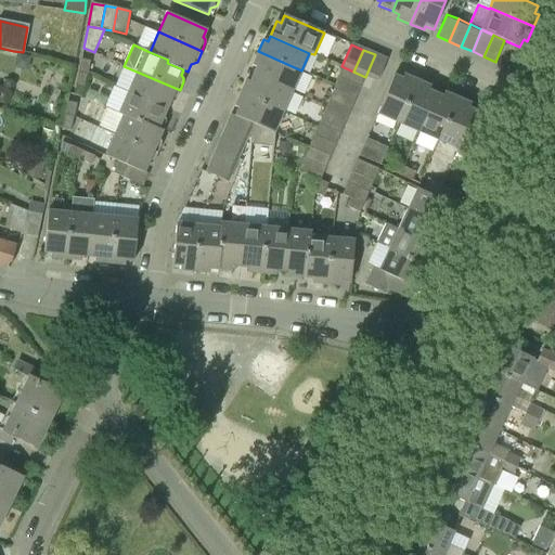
[(254,75),(293,92),(301,71),(258,51),(253,66),(256,67),(254,75)]
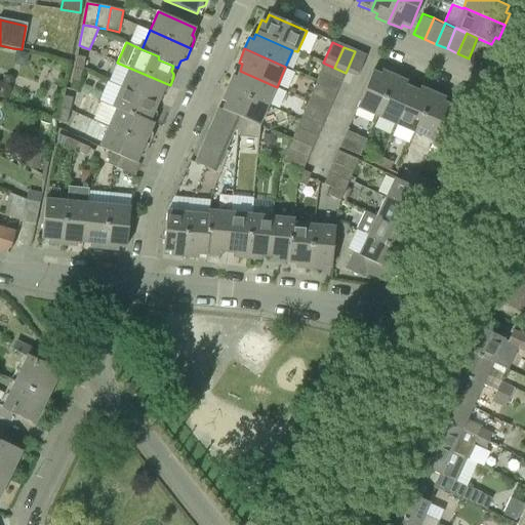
[(366,56),(355,51),(346,73),(357,77),(366,56)]
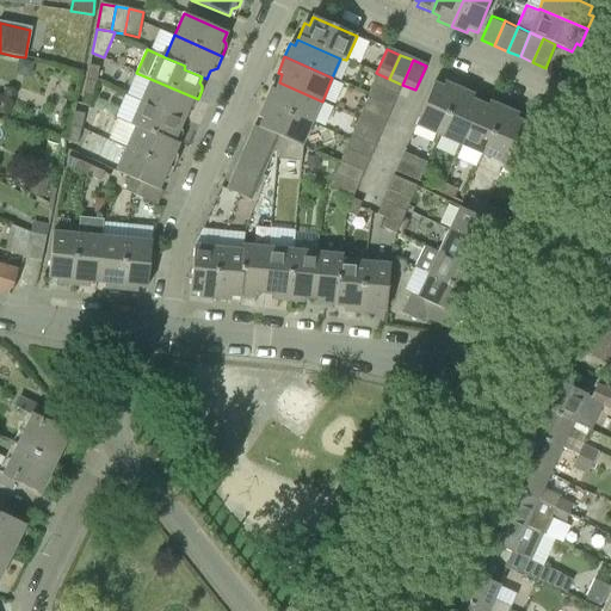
[(86,79),(97,81),(99,67),(90,66),(86,79)]
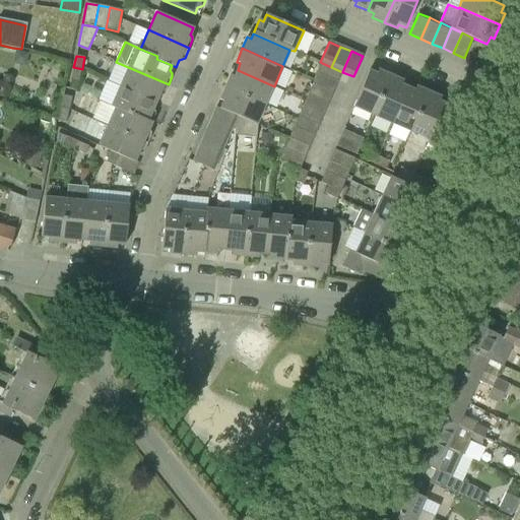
[(331,67),(322,63),(318,72),(338,81),(342,72),(331,67)]
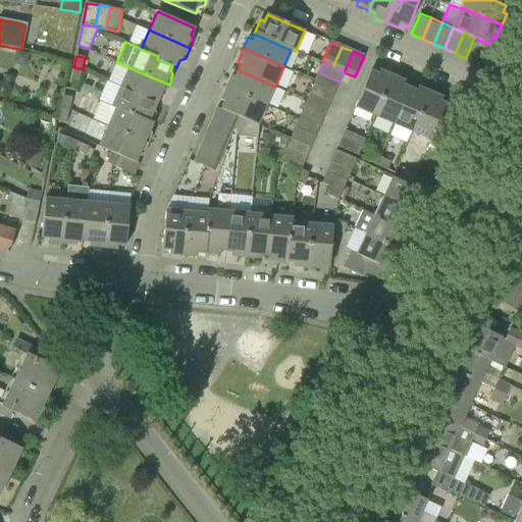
[(71,81),(81,83),(83,69),(73,67),(71,81)]
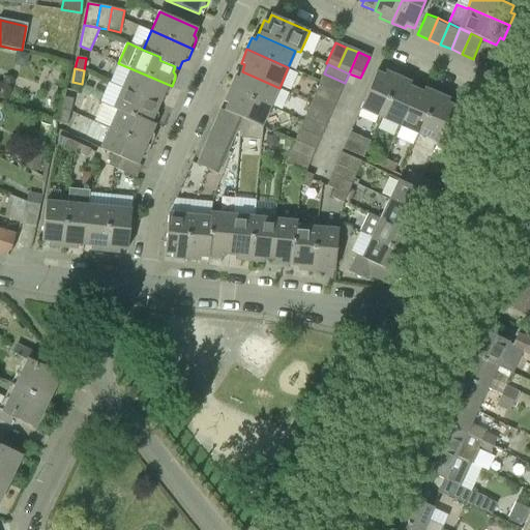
[(121,88),(159,105),(162,98),(165,97),(168,95),(172,86),(130,68),(121,88)]
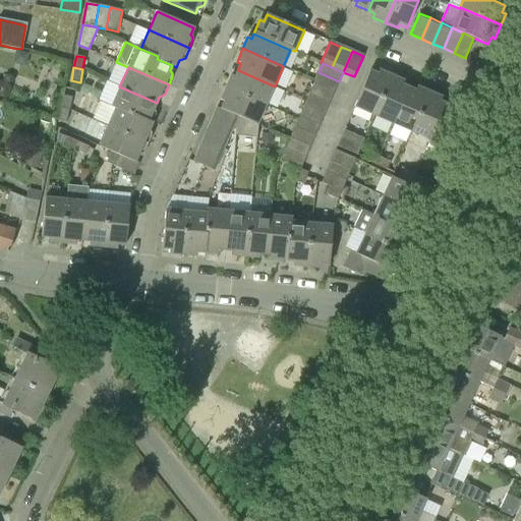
[(226,88),(267,105),(275,87),(238,70),(235,77),(231,75),(226,88)]
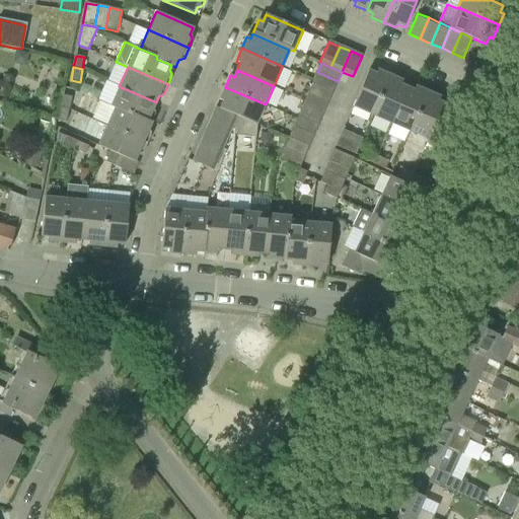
[(352,107),(372,116),(389,75),(377,70),(376,73),(368,70),(352,107)]
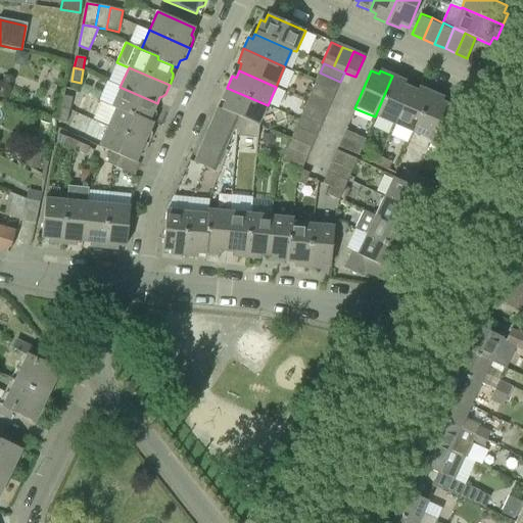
[(315,84),(335,93),(340,82),(320,73),(315,84)]
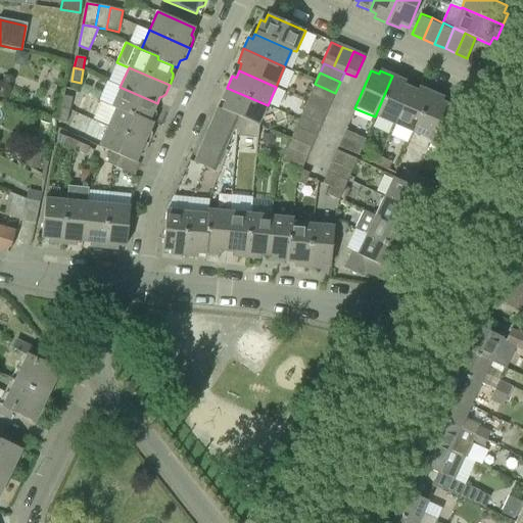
[(375,116),(393,125),(410,88),(403,85),(405,81),(392,76),(375,116)]
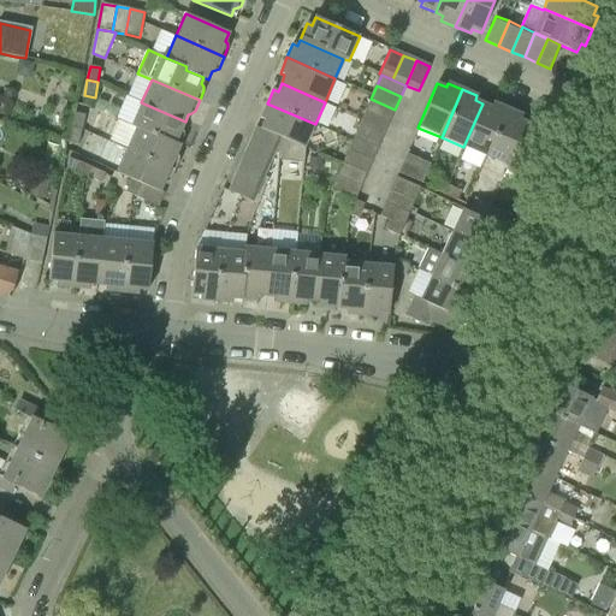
[(365,112),(389,123),(395,110),(371,99),(365,112)]
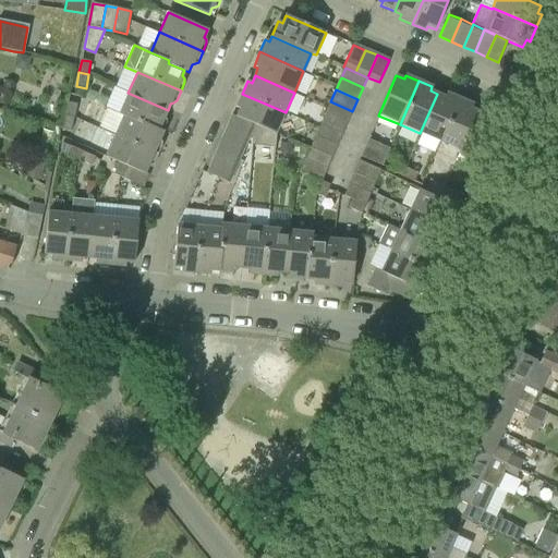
[(142,121),(164,131),(167,122),(167,120),(165,117),(168,110),(128,93),(119,113),(119,114),(122,117),(141,124),(142,121)]
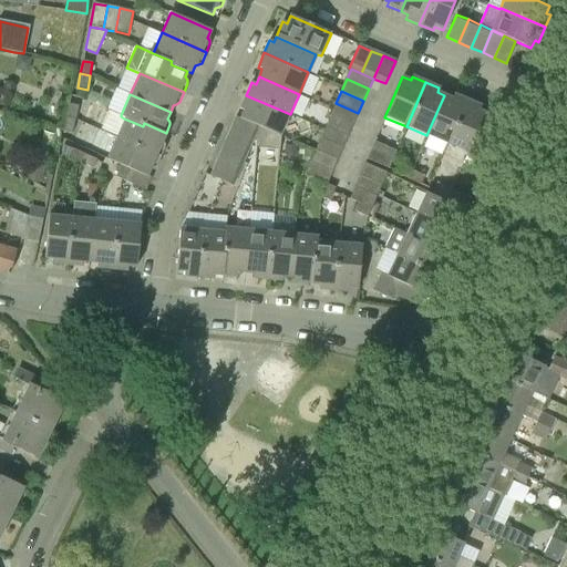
[(426,135),(447,144),(467,100),(454,94),(452,99),(444,95),(426,135)]
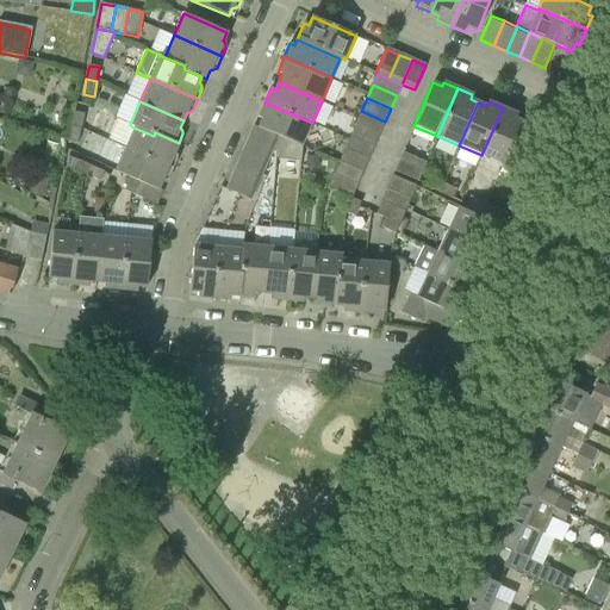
[(259,128),(302,147),(312,123),(265,103),(257,117),(262,119),(259,128)]
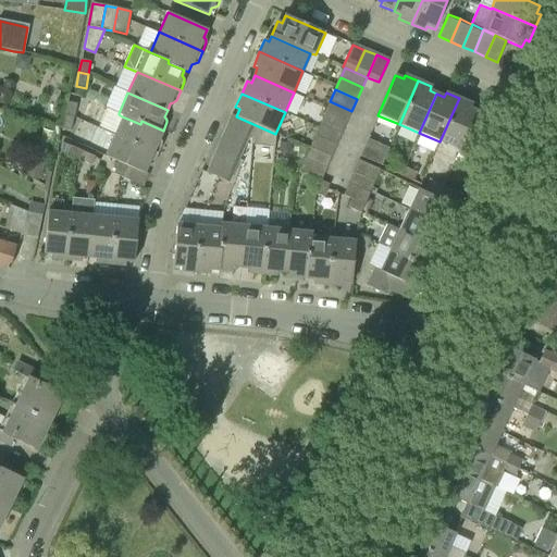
[(440,141),(459,150),(477,111),(470,108),(472,103),(459,98),(440,141)]
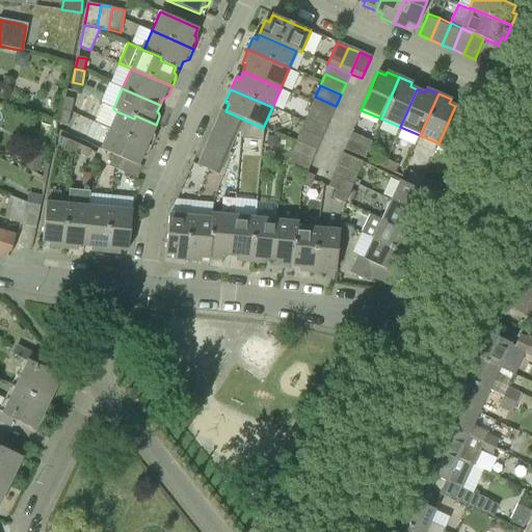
[(330,116),(336,106),(315,97),(311,108),(330,116)]
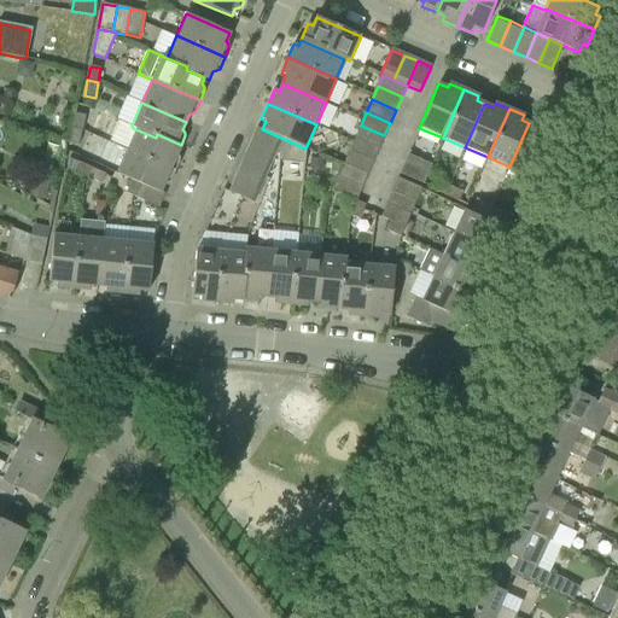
[(71,128),(82,130),(86,116),(75,114),(71,128)]
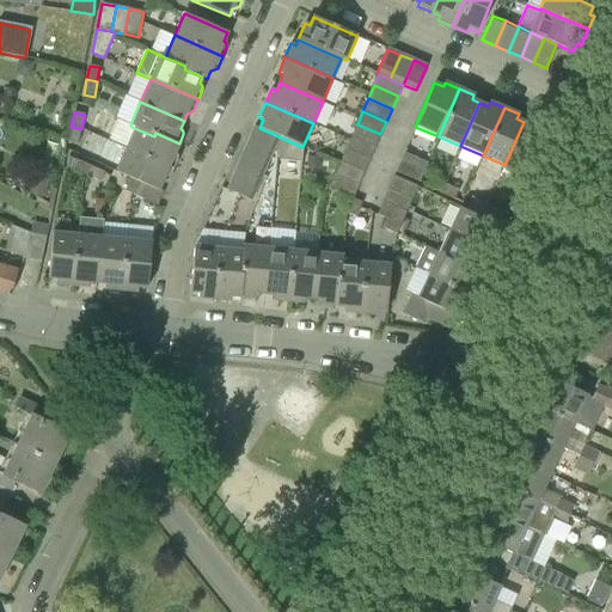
[(524,122),(505,165),(503,169),(527,179),(546,136),(537,133),(539,128),(524,122)]
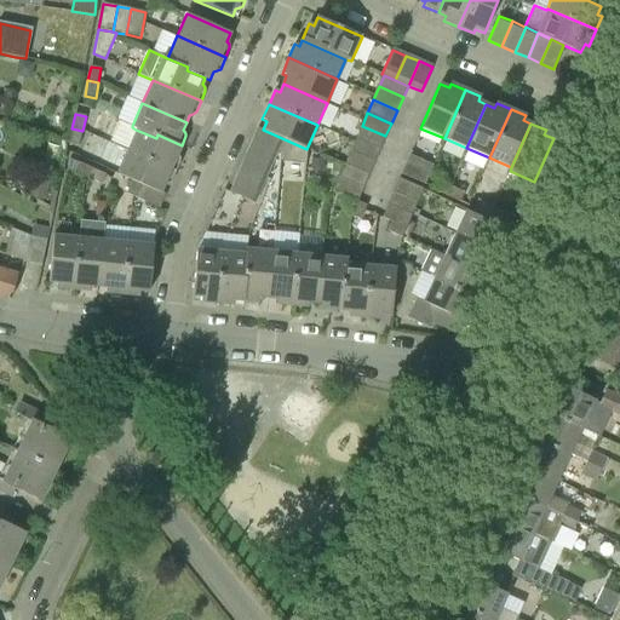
[(356,138),(380,149),(385,136),(362,126),(356,138)]
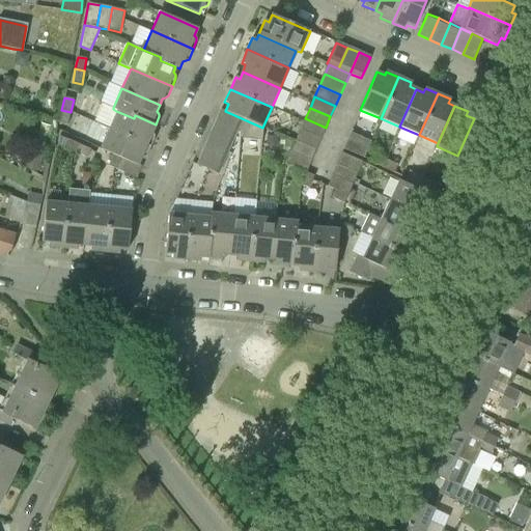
[(59,122),(67,124),(71,112),(61,110),(59,122)]
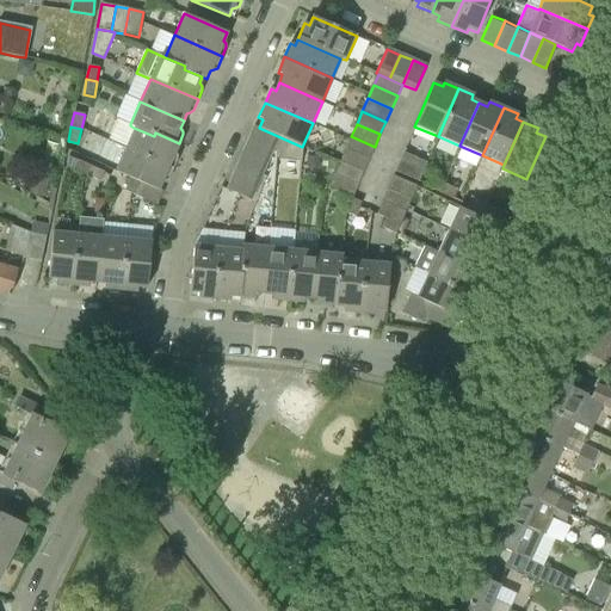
[(302,152),(302,147),(259,128),(254,127),(250,139),(273,149),(275,148),(277,149),(277,158),(303,159),(303,152),(302,152)]
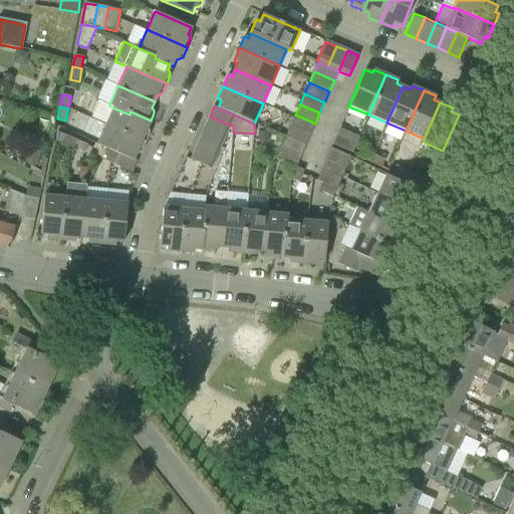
[(105,124),(146,142),(150,134),(149,131),(148,127),(151,120),(131,111),(130,114),(112,107),(105,124)]
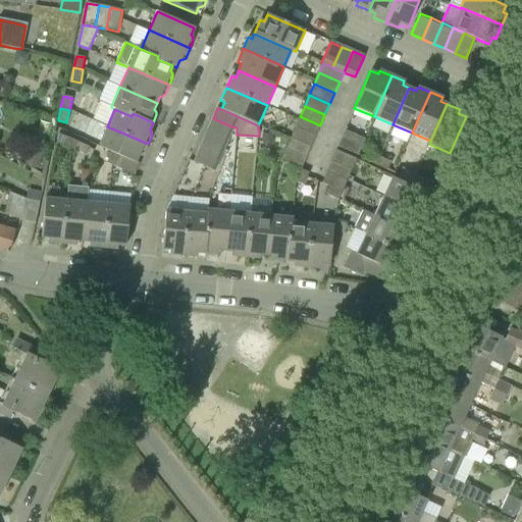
[(295,128),(315,137),(320,125),(300,116),(295,128)]
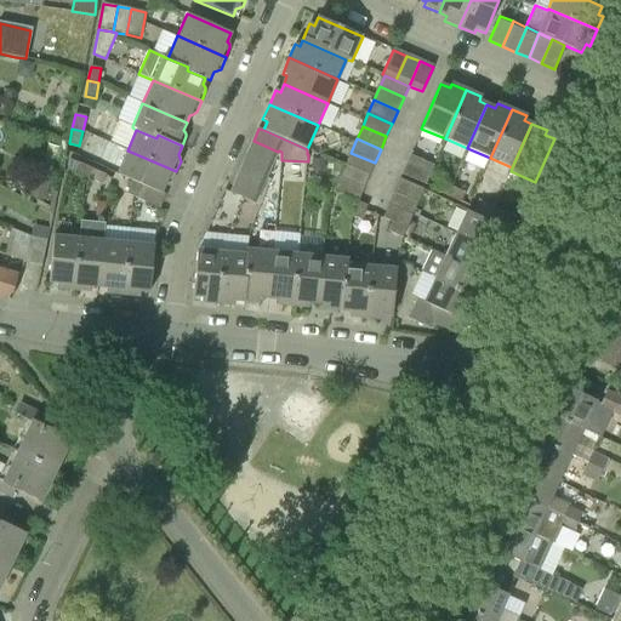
[(248,154),(273,165),(278,152),(254,141),(248,154)]
